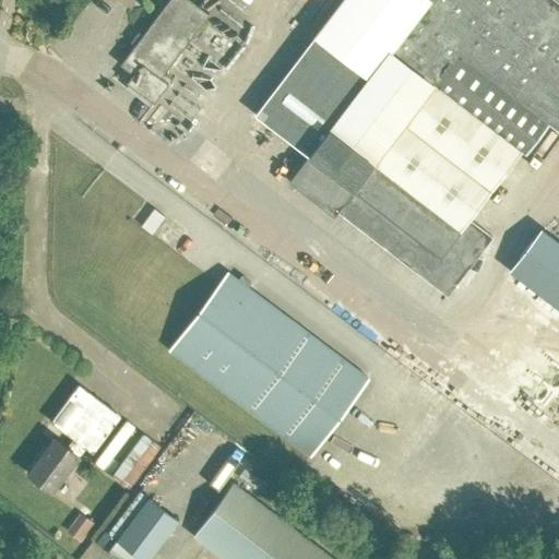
[(127,83),(153,104),(168,84),(161,78),(209,15),(187,0),(170,0),(120,66),(132,74),(127,83)]
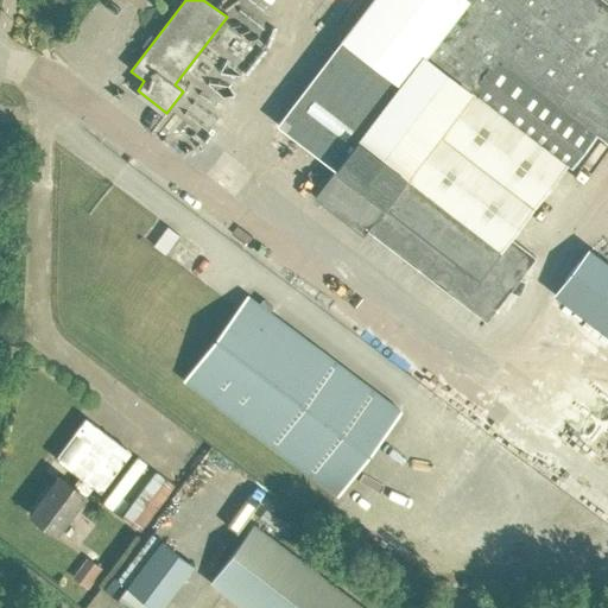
[(373,0),(278,125),(336,169),(314,198),(362,235),(366,229),(486,322),(533,260),(508,240),(567,165),(571,169),(597,135),(607,143),(607,5),(601,0),(373,0)]
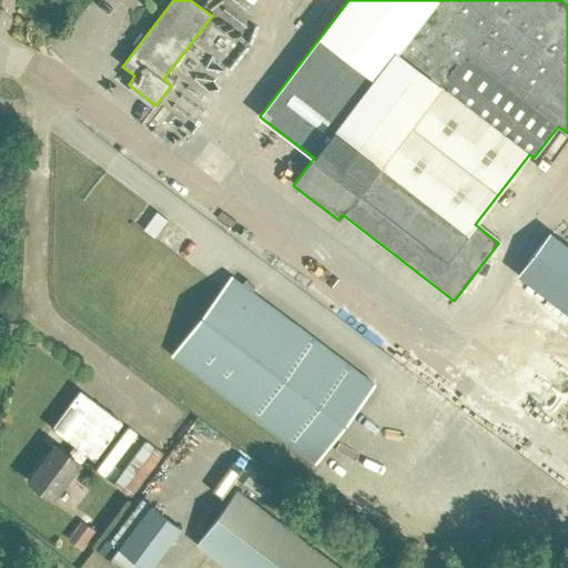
[(307,165),(287,148),(274,163),(294,181),(307,165)]
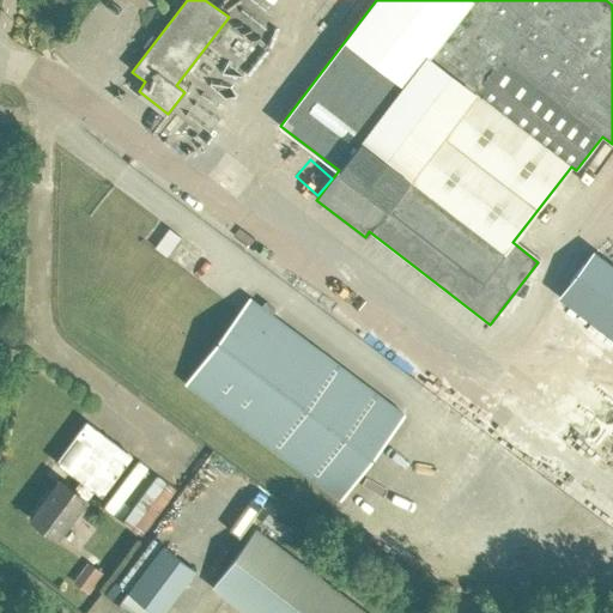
[(169,253),(178,232),(167,226),(157,247),(169,253)]
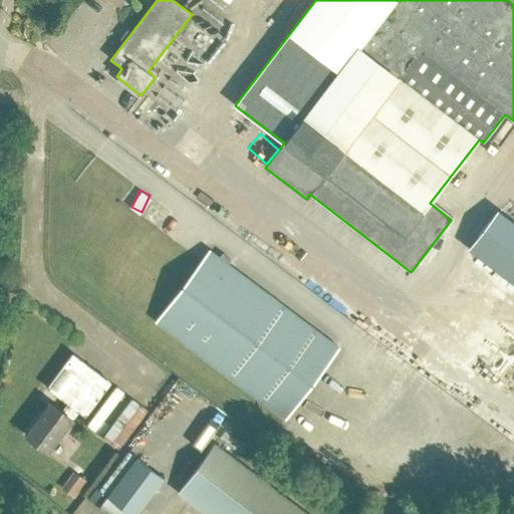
[(470,250),(513,283),(513,225),(498,213),(470,250)]
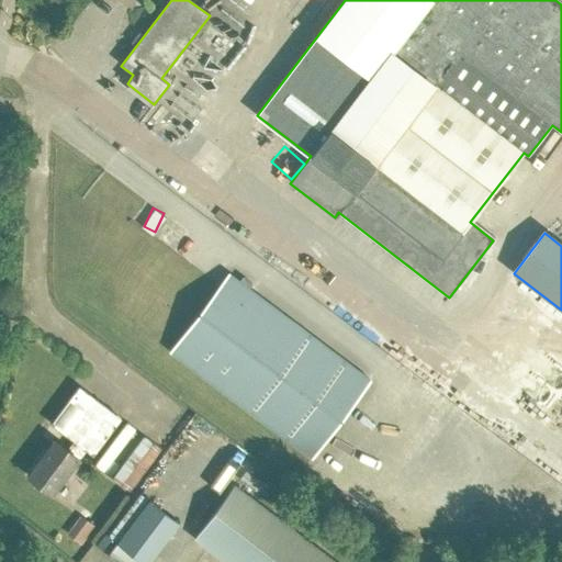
[(228,276),(170,351),(311,458),(369,381),(228,276)]
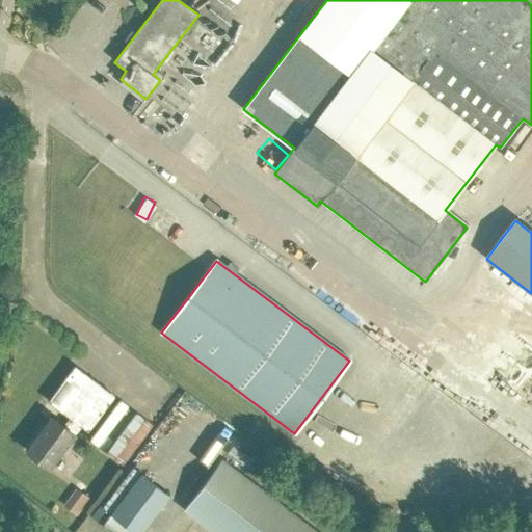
[(46,401),(68,417),(85,430),(111,395),(72,366),(46,401)]
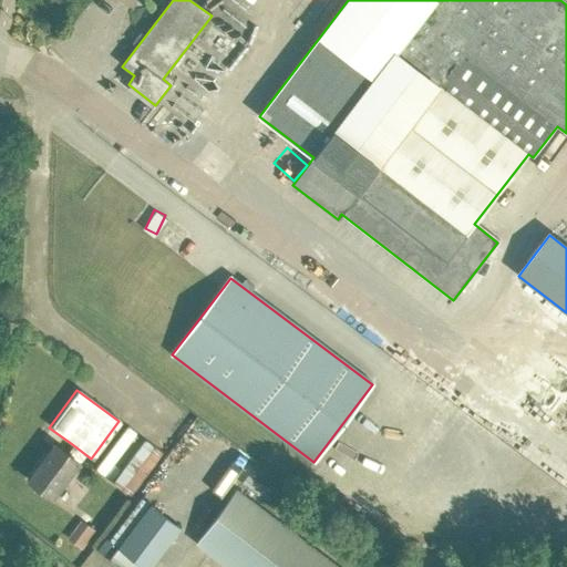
[(133,493),(163,451),(144,437),(114,480),(133,493)]
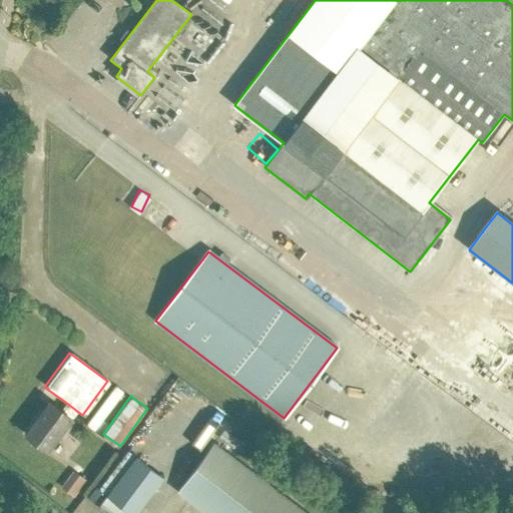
[(49,402),(26,434),(47,449),(70,417),(49,402)]
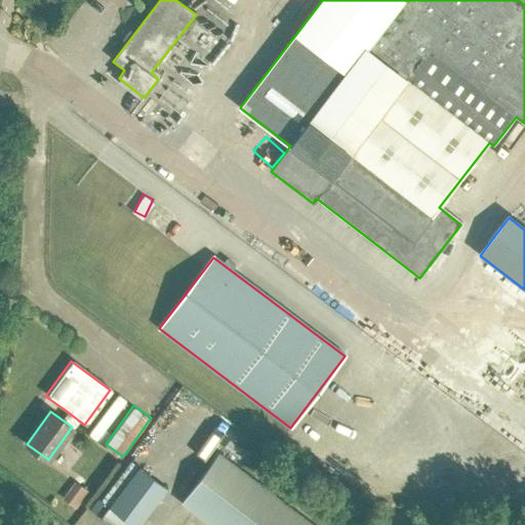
[(209,524),(314,524),(216,452),(179,502),(209,524)]
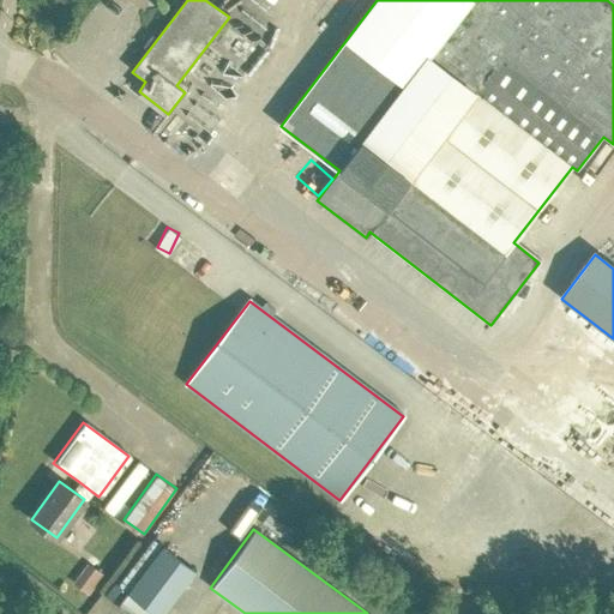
[(116,607),(126,613),(161,613),(193,572),(160,548),(116,607)]
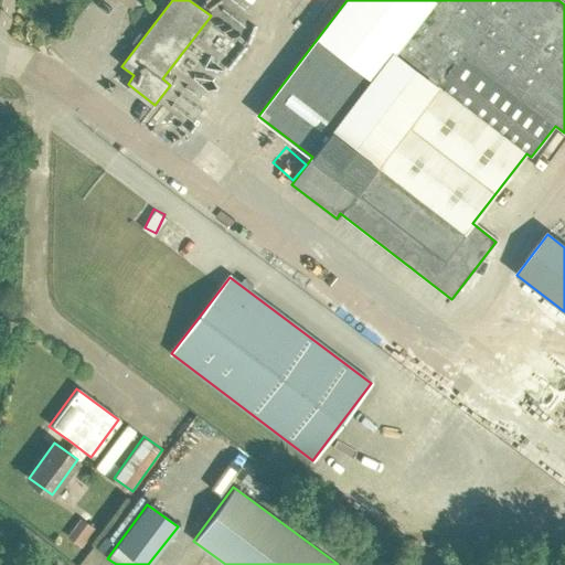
[(72,540),(87,552),(102,532),(86,521),(72,540)]
